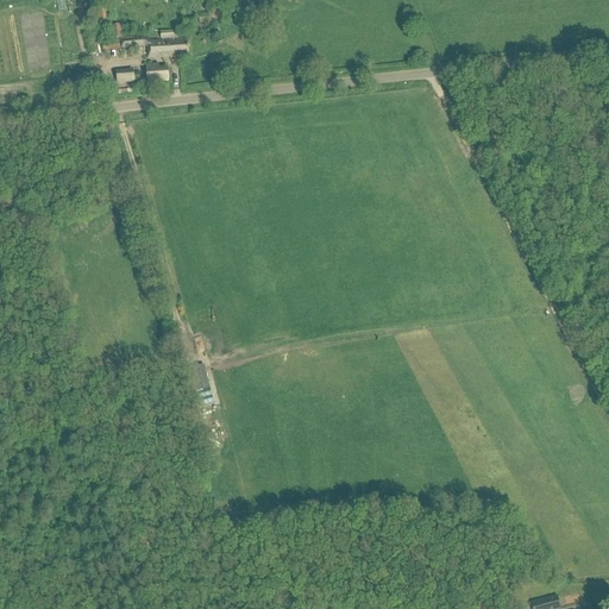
[(82,6),(87,52),(113,50),(112,36),(127,33),(124,2),(82,6)]
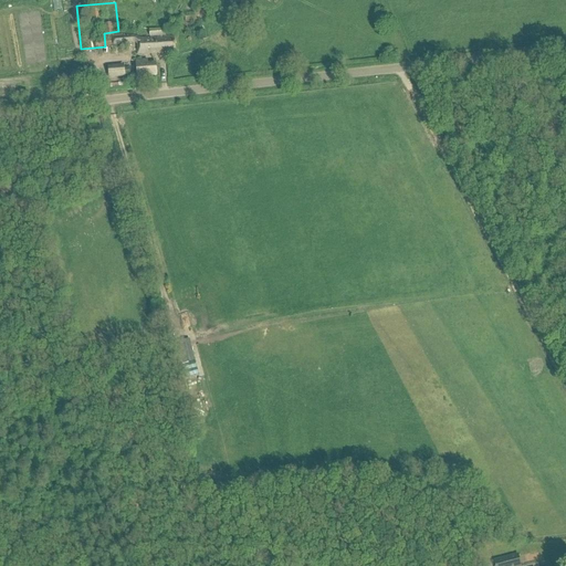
[(217,18),(226,16),(223,3),(215,6),(217,18)]
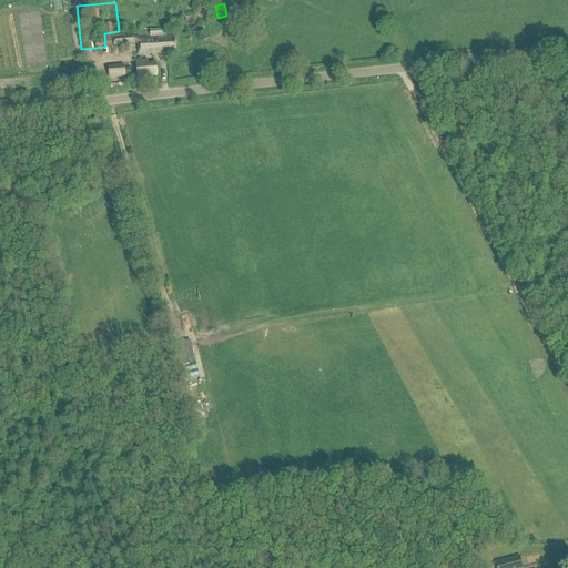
[(174,38),(146,40),(141,40),(133,37),(113,38),(113,47),(134,44),(138,47),(138,58),(148,57),(175,54),(174,38)]
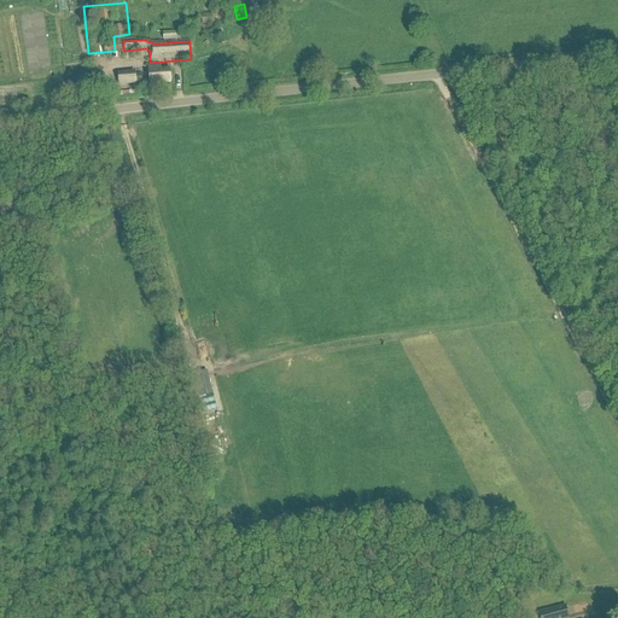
[(164,66),(147,68),(150,86),(173,83),(170,69),(164,69),(164,66)]
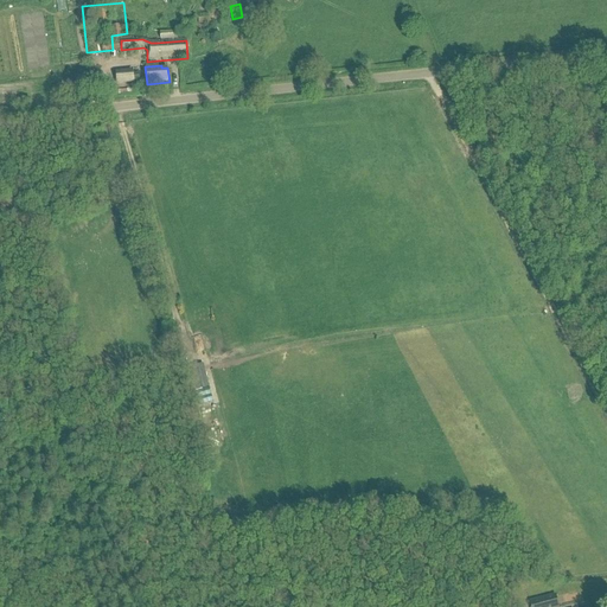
[(116,72),(117,85),(134,83),(133,71),(116,72)]
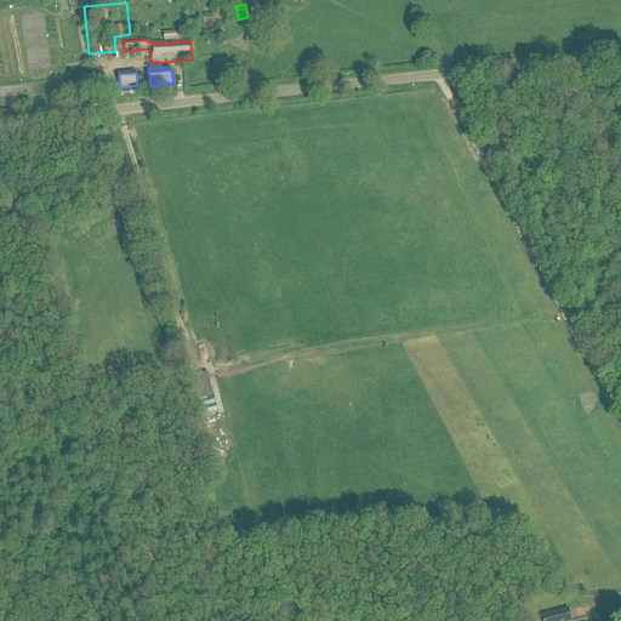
[(194,377),(200,400),(212,398),(206,374),(194,377)]
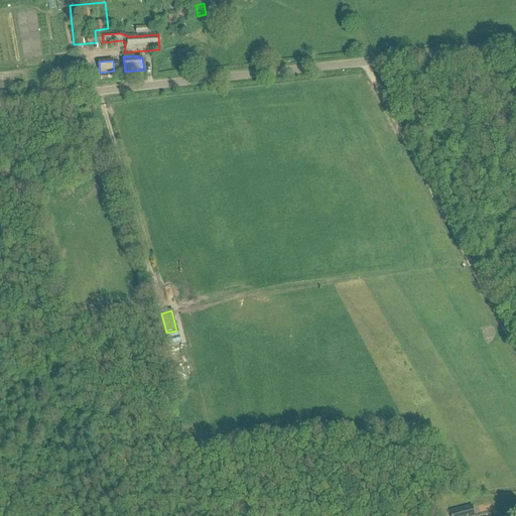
[(474,515),(472,506),(450,512),(450,515),(474,515)]
